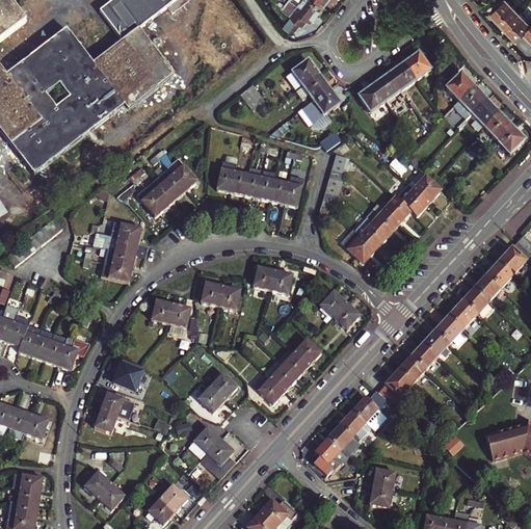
[(0,0),(0,131),(31,172),(122,104),(126,108),(173,73),(137,27),(166,4),(171,10),(185,0),(108,0),(99,8),(121,38),(91,60),(67,27),(5,73),(0,64),(0,38),(25,19),(9,0),(0,0)]
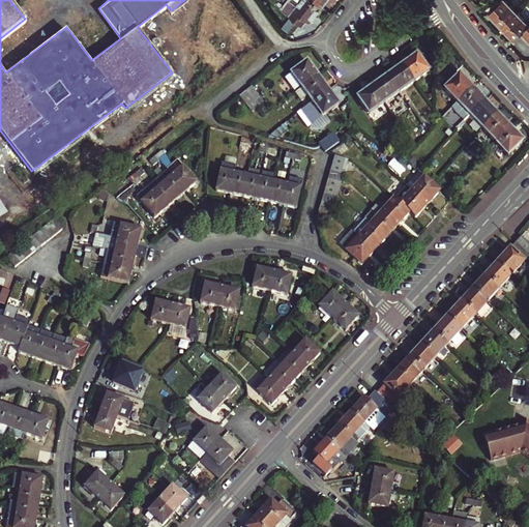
[(307,15),(312,18),(322,3),(318,0),(298,0),(289,11),(302,22),(307,15)]
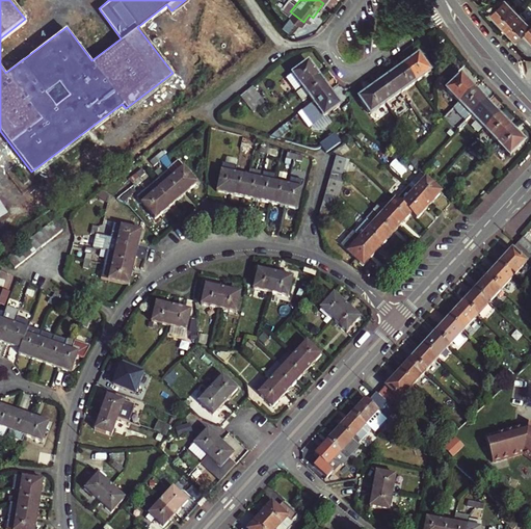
[(503,0),(493,9),(506,23),(521,8),(512,0),(503,0)]
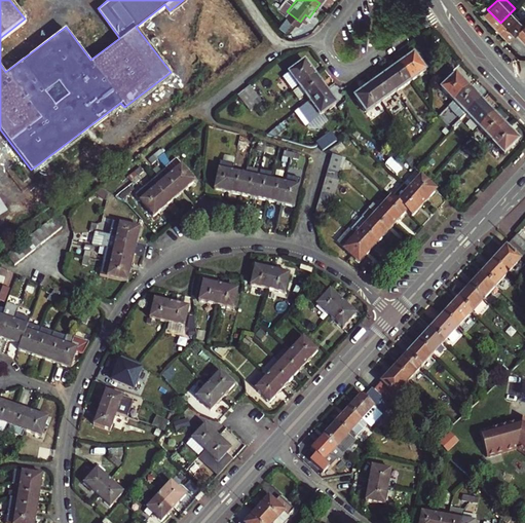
[(520,29),(524,24),(524,19),(515,8),(500,23),(513,36),(520,29)]
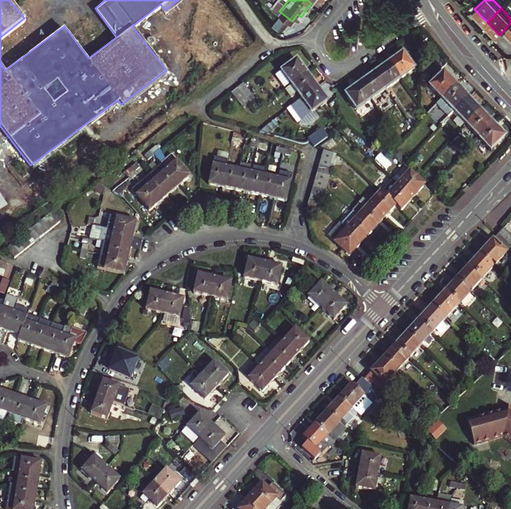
[(401,76),(415,66),(403,50),(389,60),(401,76)]
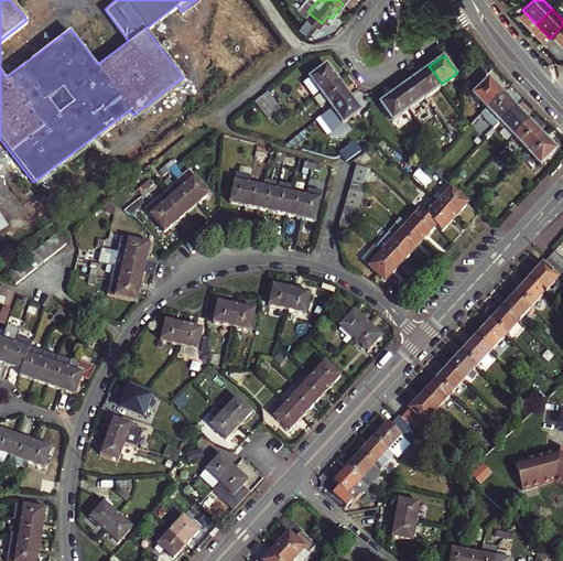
[(315,95),(321,90),(338,77),(327,62),(304,79),(315,95)]
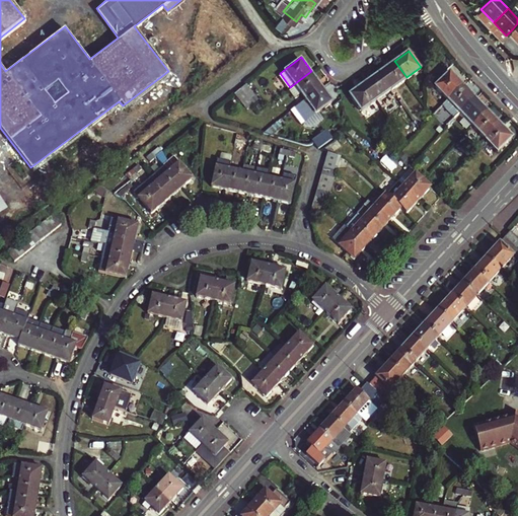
[(391,88),(407,77),(394,61),(379,71),(391,88)]
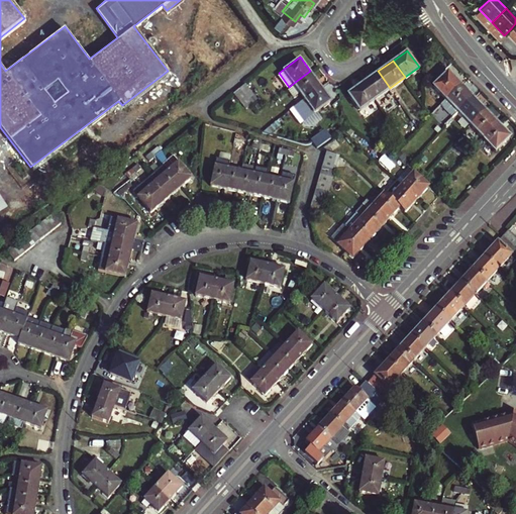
[(433,83),(446,97),(461,83),(448,70),(433,83)]
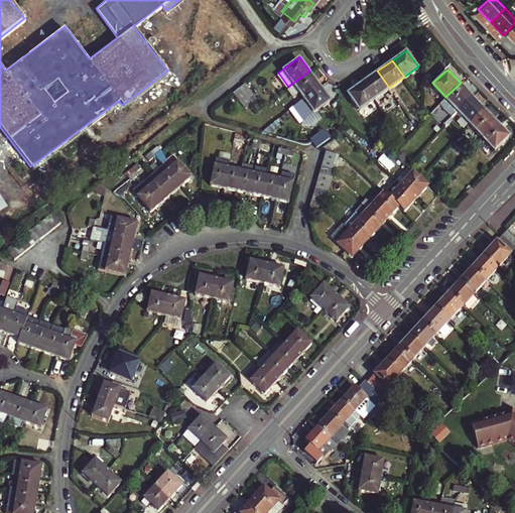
[(304,97),(319,86),(309,71),(293,83),(298,89),(304,97)]
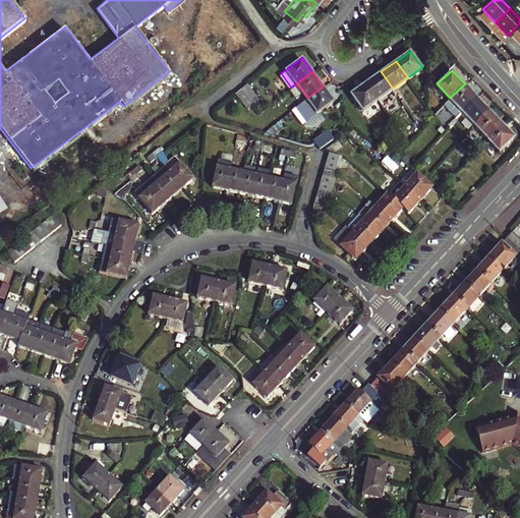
[(379,99),(393,89),(381,71),(366,81),(379,99)]
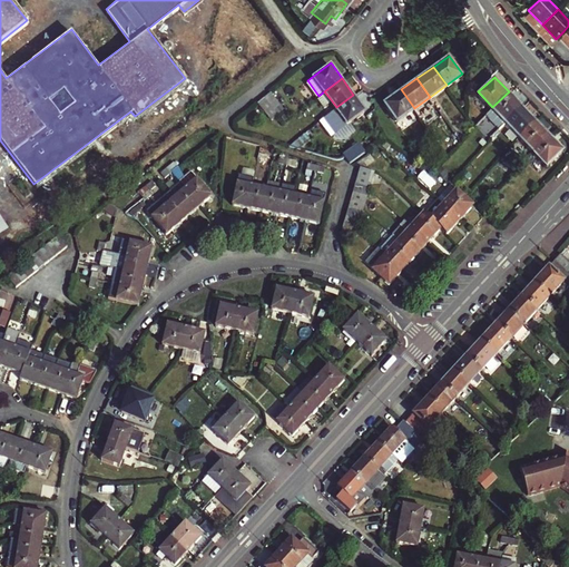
[(398,119),(414,108),(401,89),(384,101),(398,119)]
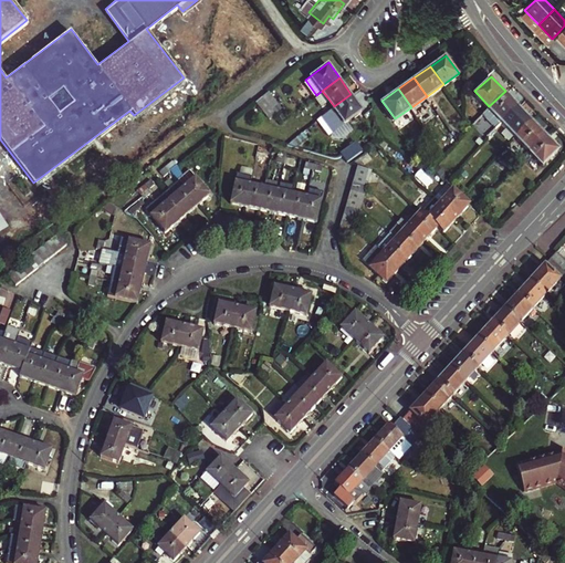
[(273,111),(281,105),(270,90),(262,95),(273,111)]
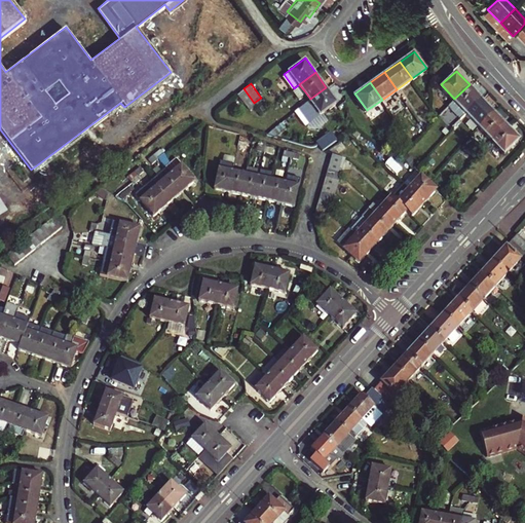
[(299,96),(304,90),(299,84),(294,88),(299,96)]
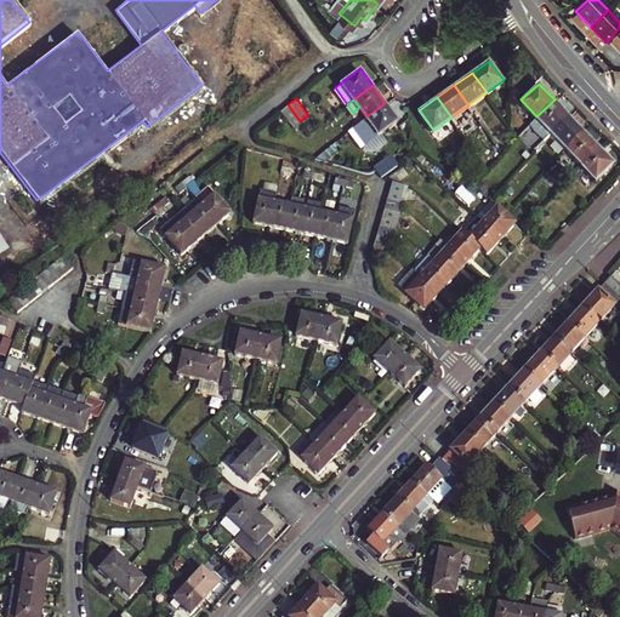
[(551,131),(568,114),(555,100),(536,116),(551,131)]
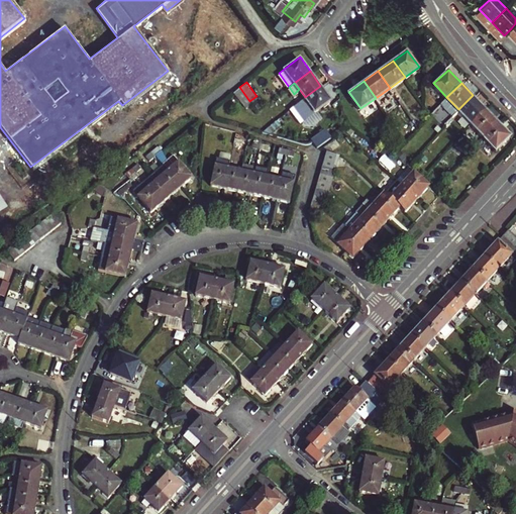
[(314,110),(330,99),(320,86),(305,97),(314,110)]
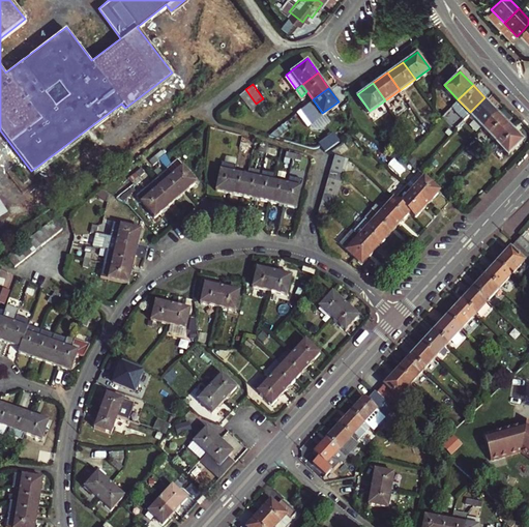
[(251,108),(256,104),(245,89),(239,94),(251,108)]
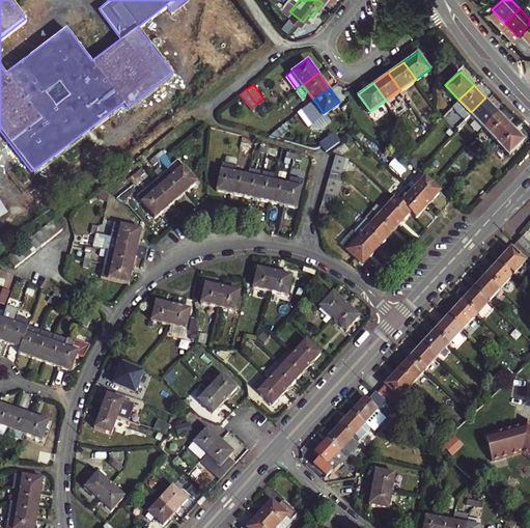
[(471,112),(483,124),(498,110),(485,98),(471,112)]
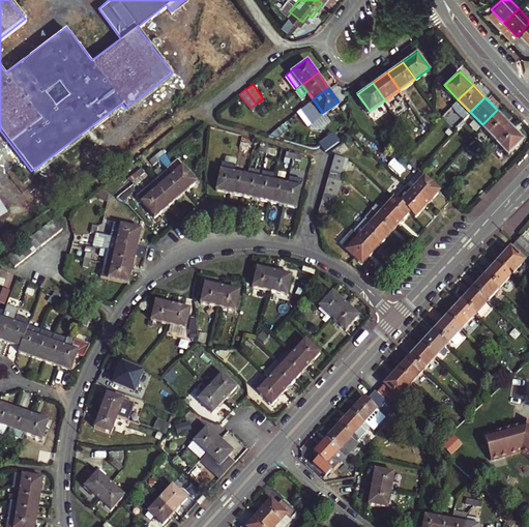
[(482,124),(495,139),(510,124),(497,110),(482,124)]
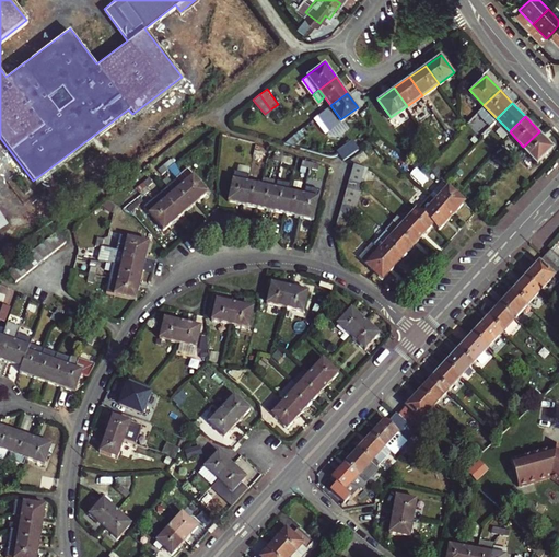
[(523,147),(537,160),(552,144),(539,131),(523,147)]
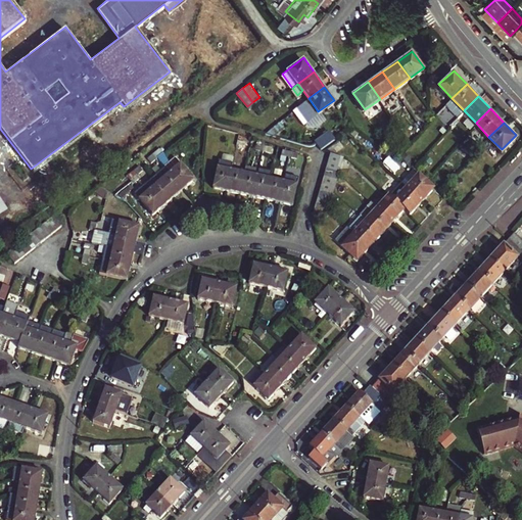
[(318,142),(322,147),(333,139),(329,134),(318,142)]
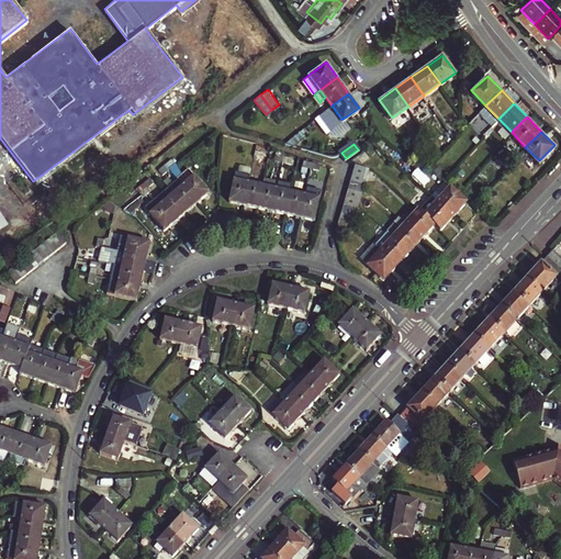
[(275,157),(283,159),(284,154),(285,149),(277,146),(275,157)]
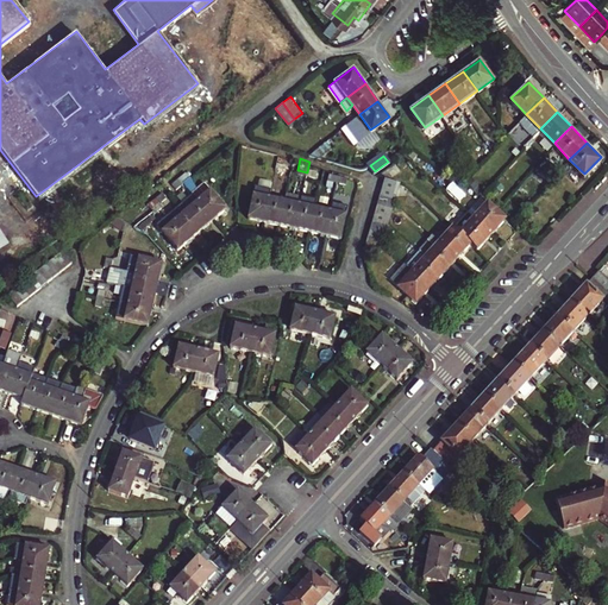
[(179,175),(183,180),(190,174),(186,169),(179,175)]
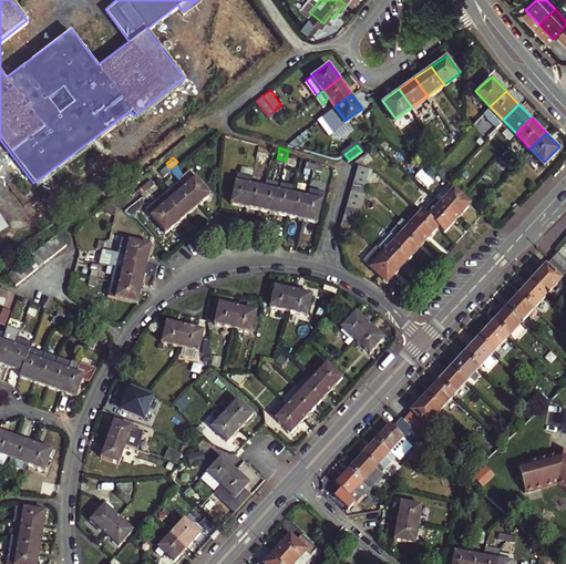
[(356,171),(370,175),(372,166),(358,162),(356,171)]
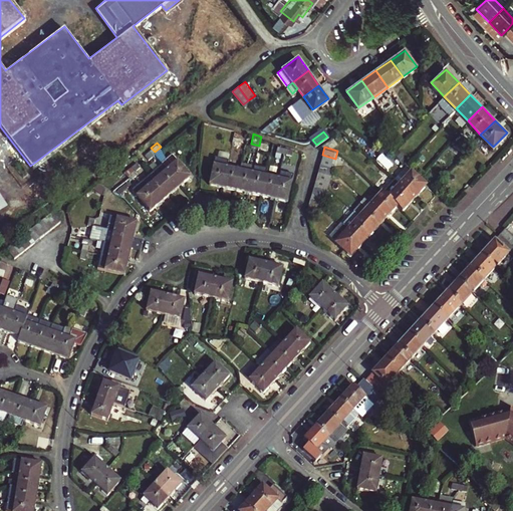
[(150,157),(155,152),(151,148),(146,153),(150,157)]
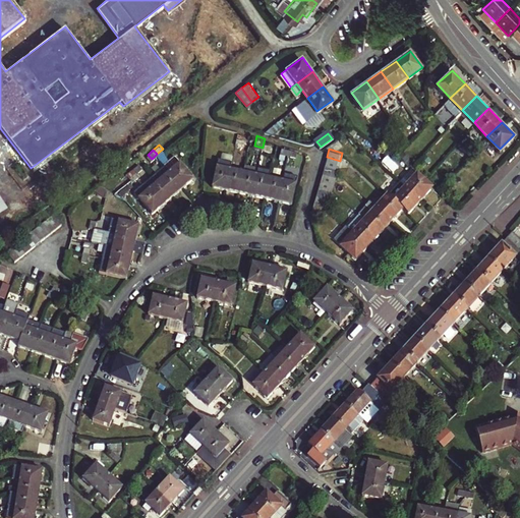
[(183,185),(194,176),(180,160),(175,154),(164,163),(166,165),(170,169),(183,185)]
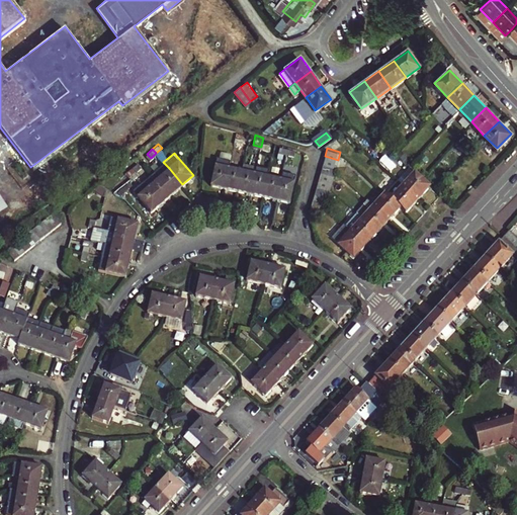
[(211,182),(226,186),(230,166),(231,159),(218,156),(216,163),(211,182)]
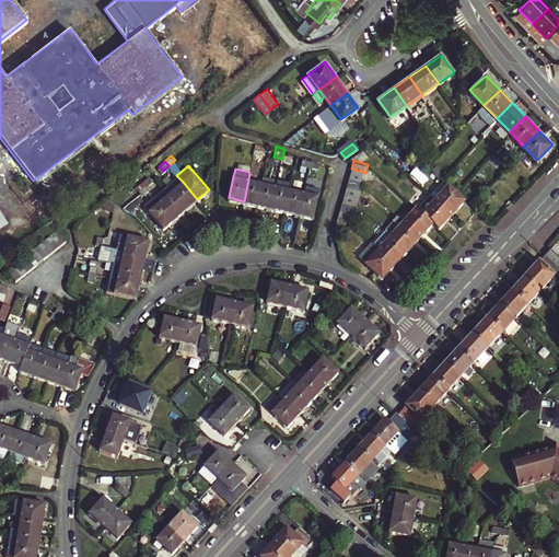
[(349,176),(363,181),(365,173),(351,169),(349,176)]
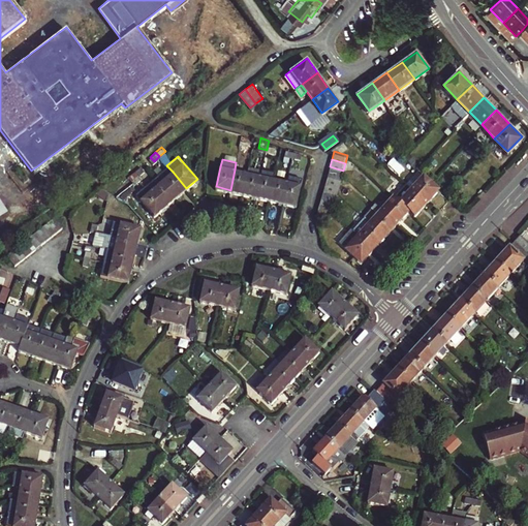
[(141,178),(148,172),(141,164),(134,169),(141,178)]
